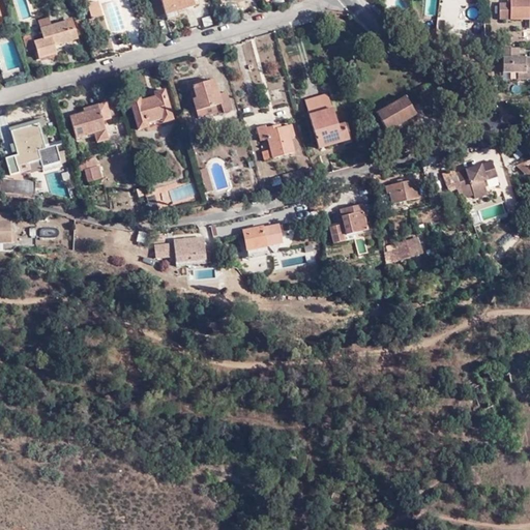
[(152,0),(157,17),(167,15),(178,10),(195,6),(193,0),(152,0)]
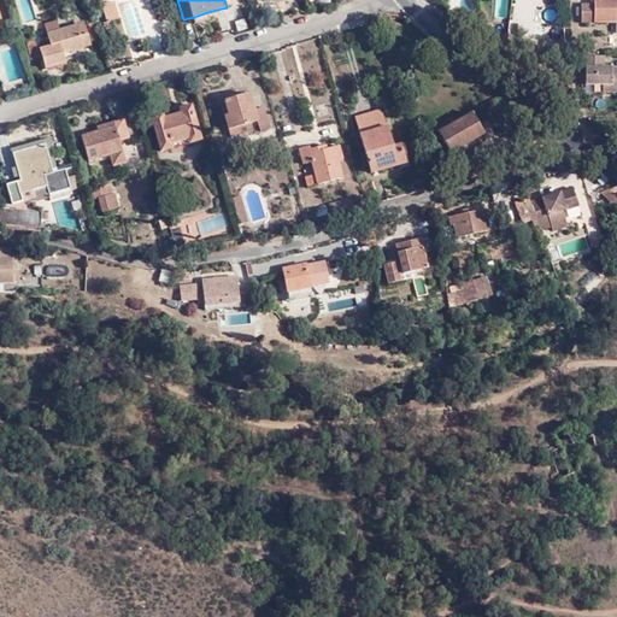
[(616,0),(594,0),(595,4),(583,3),(583,22),(616,21),(616,0)]
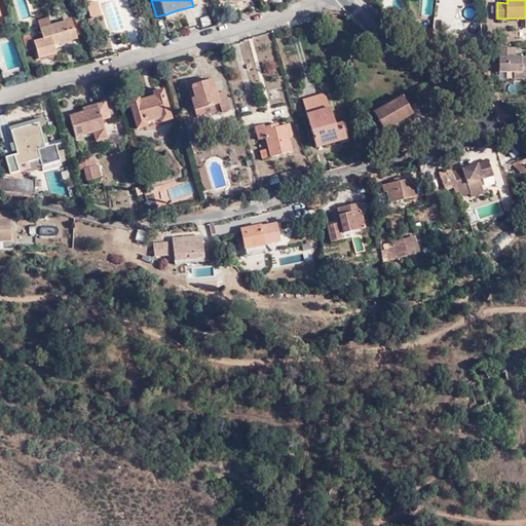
[(97,2),(88,5),(91,20),(102,16),(97,2)]
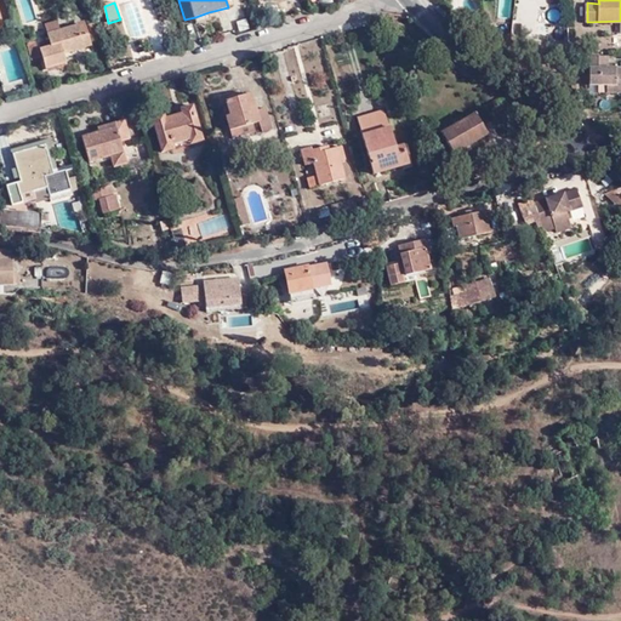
[(210,20),(209,12),(195,17),(197,23),(210,20)]
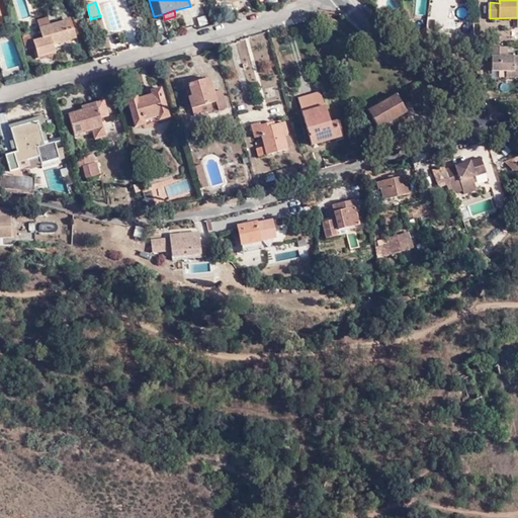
[(37,20),(40,28),(51,25),(48,17),(37,20)]
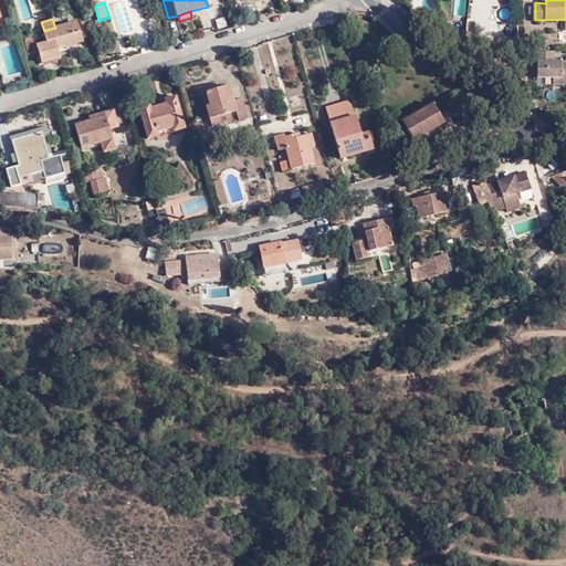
[(87,21),(80,23),(84,37),(91,34),(87,21)]
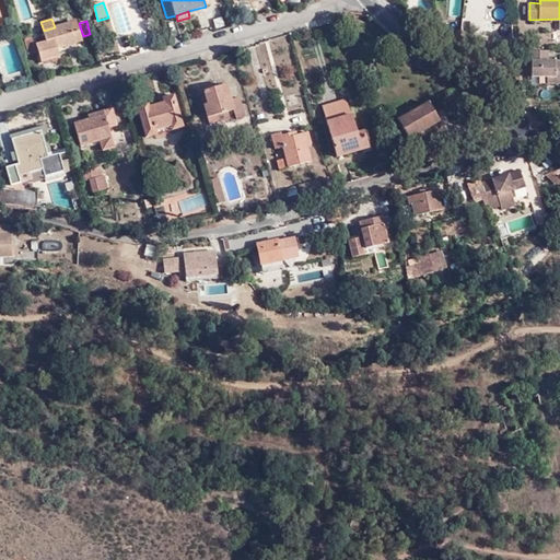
[(73,32),(71,23),(71,22),(55,27),(44,31),(46,41),(37,44),(42,61),(59,56),(57,47),(82,41),(80,31),(73,32)]
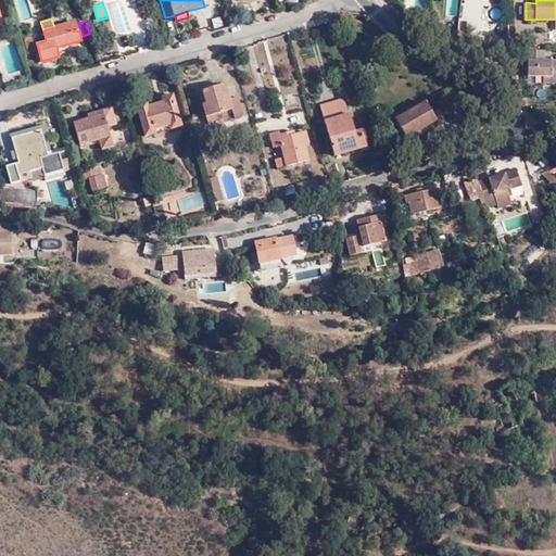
[(33,37),(24,39),(28,54),(36,53),(33,37)]
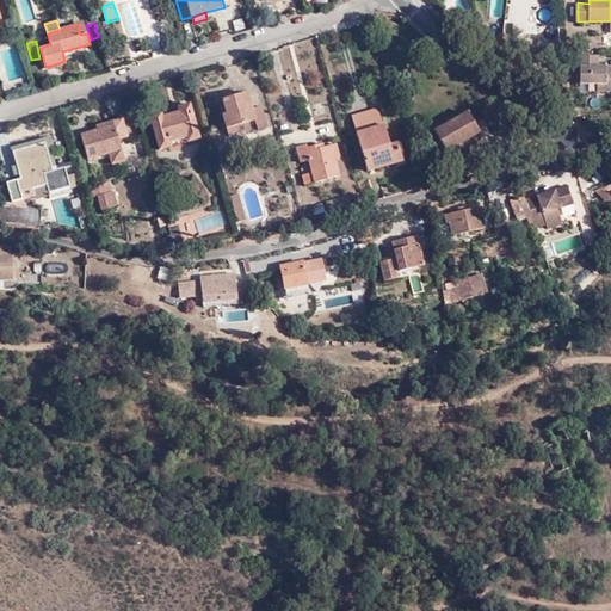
[(610,65),(598,66),(598,55),(579,55),(580,82),(597,82),(597,90),(610,88),(610,65)]
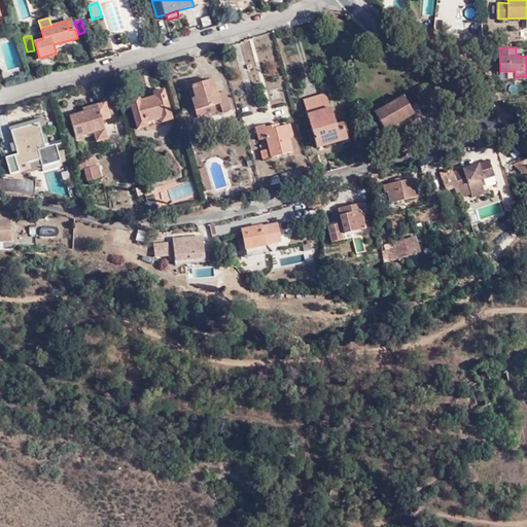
[(219,103),(220,111),(221,113),(231,110),(225,92),(218,93),(214,79),(192,85),(196,97),(191,99),(197,117),(205,115),(203,108),(219,103)]
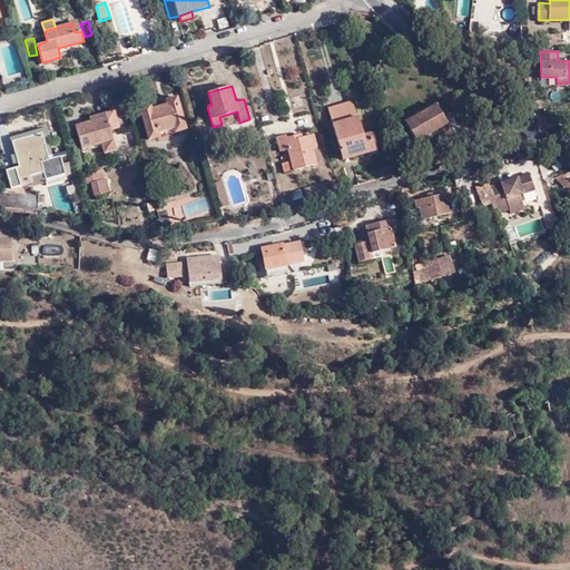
[(174,126),(175,133),(186,129),(177,97),(166,100),(168,107),(154,111),(151,104),(139,108),(149,140),(160,136),(158,129),(174,126)]
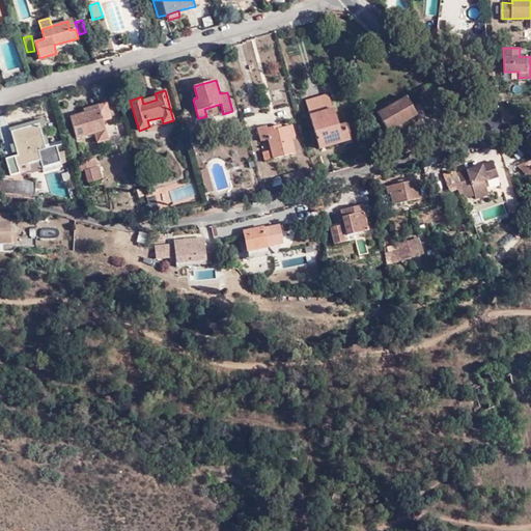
[(325,138),(327,145),(348,139),(344,127),(338,128),(329,93),(306,100),(316,140),(325,138)]
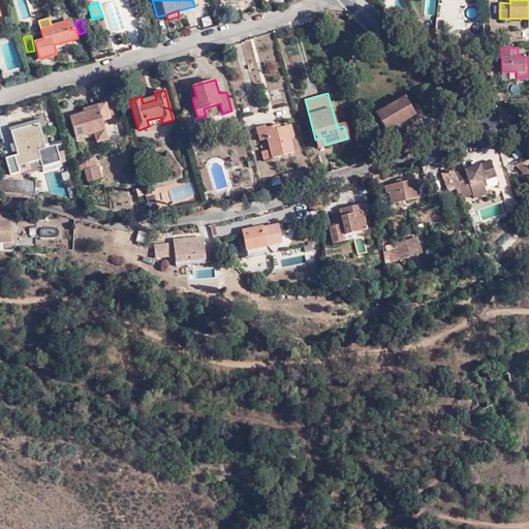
[(395,127),(401,123),(415,116),(405,96),(376,113),(386,131),(395,127)]
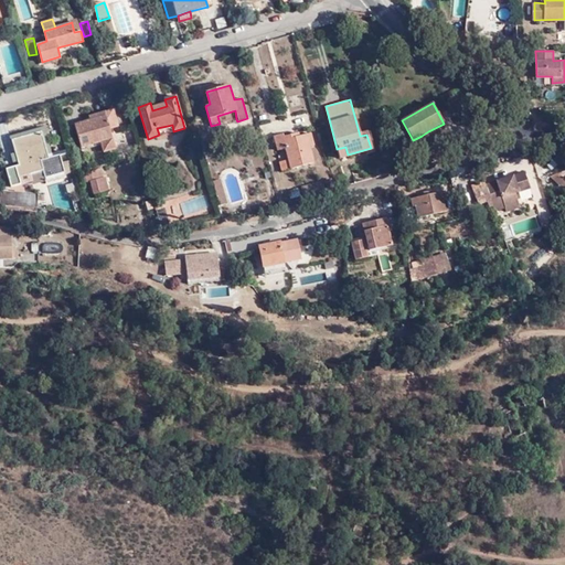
[(89,117),(91,120),(107,116),(110,128),(118,126),(114,110),(89,117)]
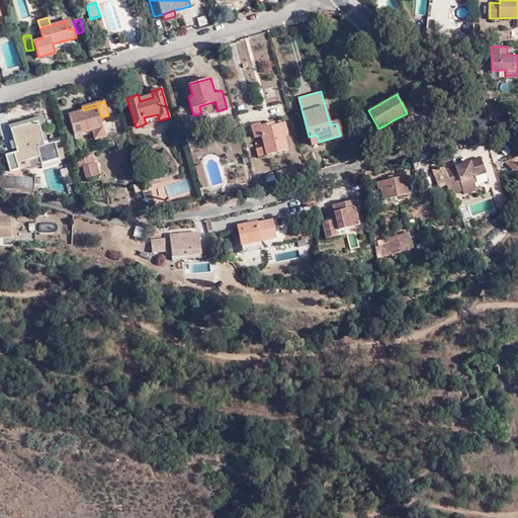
[(201,113),(217,109),(216,101),(199,106),(201,113)]
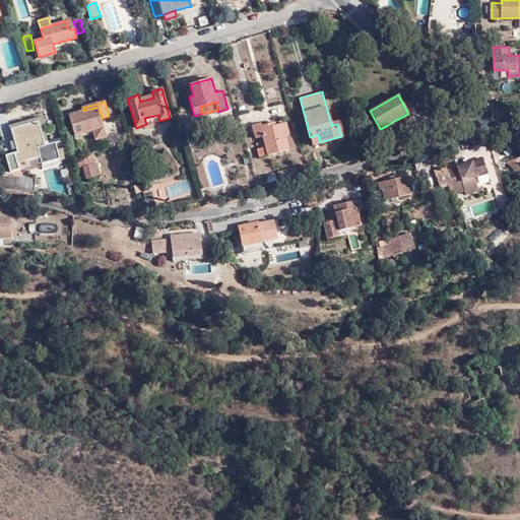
[(352,103),(347,105),(350,115),(356,113),(352,103)]
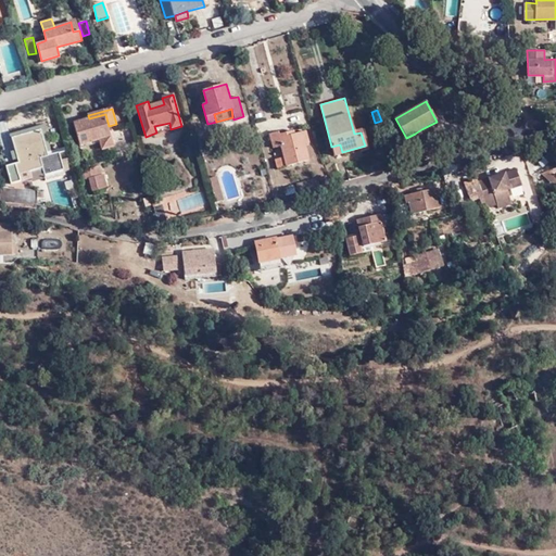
[(105,114),(89,118),(75,123),(81,146),(99,139),(102,149),(114,146),(109,126),(105,114)]
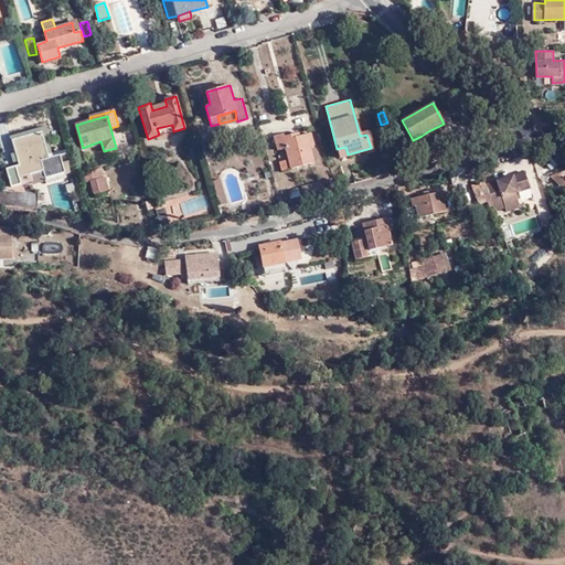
[(159,135),(173,131),(172,125),(157,128),(159,135)]
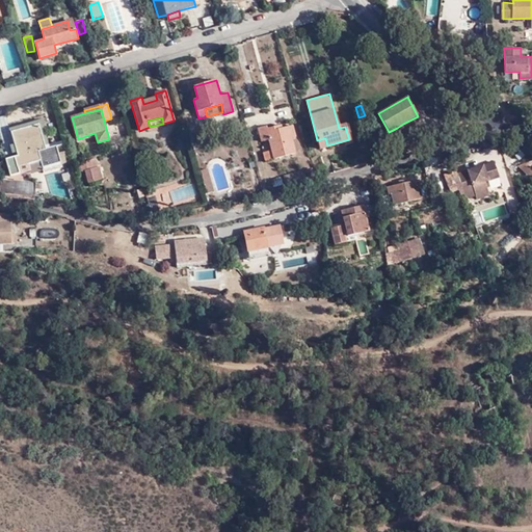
[(11,176),(20,174),(18,166),(42,159),(44,166),(61,161),(57,147),(47,149),(40,123),(11,131),(19,155),(6,159),(11,176)]
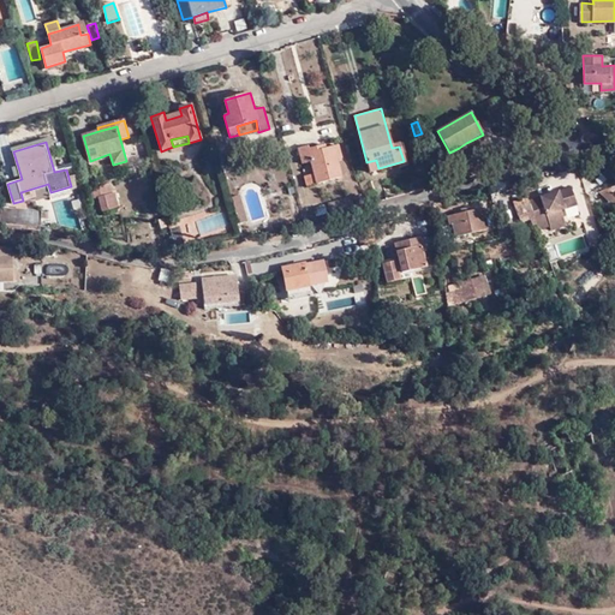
[(315,174),(318,184),(342,177),(334,147),(321,150),(320,147),(309,149),(309,145),(299,148),(303,162),(311,161),(315,174)]
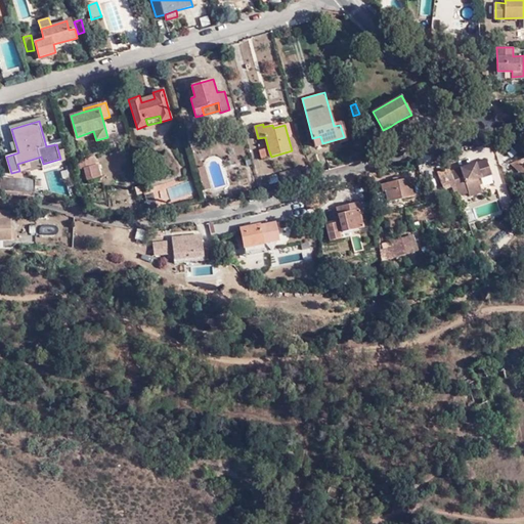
[(411,146),(412,147),(427,143),(423,130),(408,134),(409,137),(409,139),(411,146)]
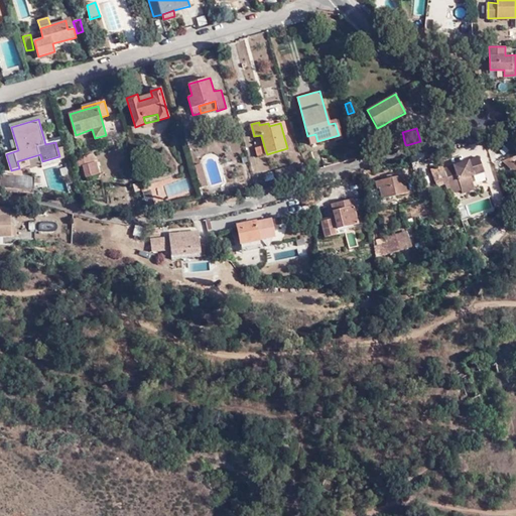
[(309,143),(317,141),(315,134),(307,136),(309,143)]
